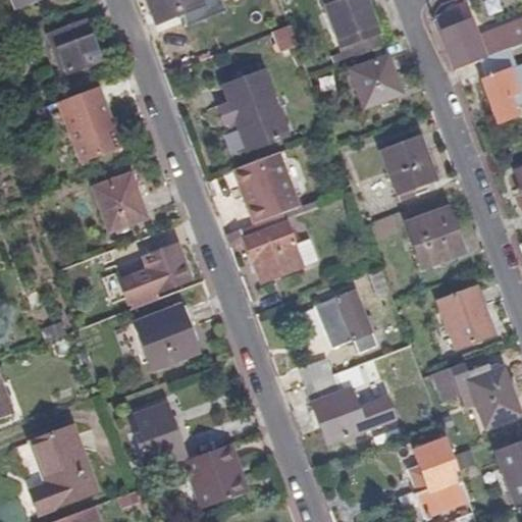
[(10,0),(14,9),(38,0),(10,0)]
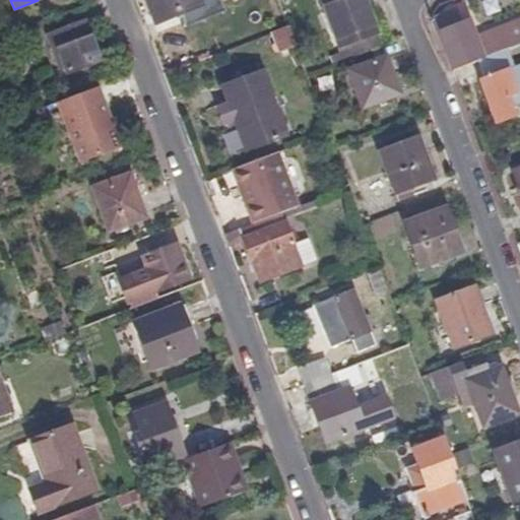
[(199,0),(145,0),(151,14),(178,5),(181,11),(201,4),(199,0)]
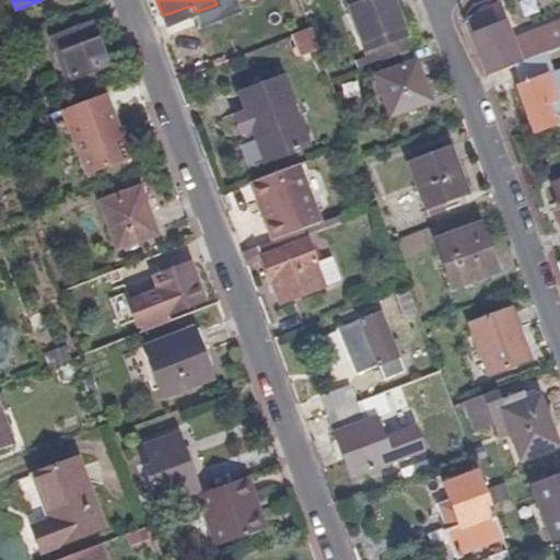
[(363,51),(403,37),(388,0),(346,0),(345,1),(363,51)]
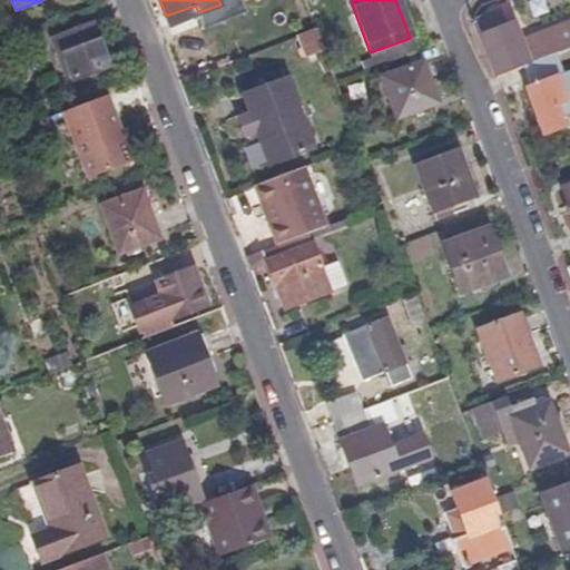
[(502,12),(475,22),(495,76),(524,66),(558,52),(569,48),(569,21),(520,40),(514,23),(508,26),(502,12)]
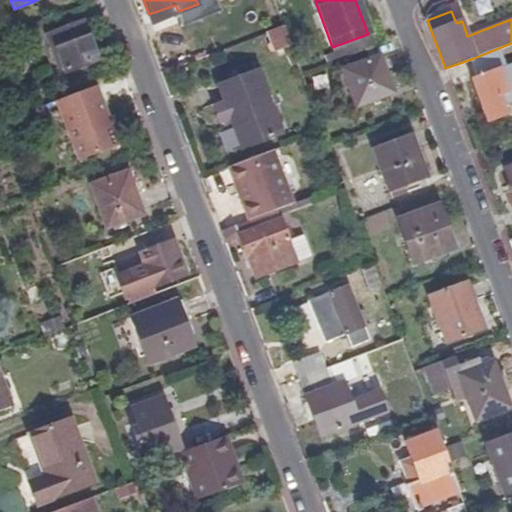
[(81,24),(50,36),(65,73),(96,62),(81,24)]
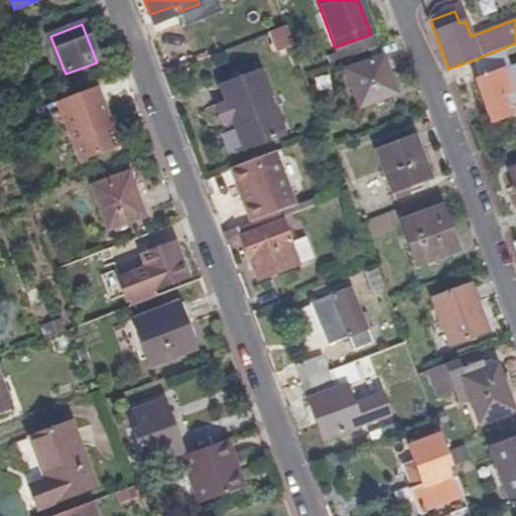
[(276,51),(292,44),(285,26),(270,31),(276,51)]
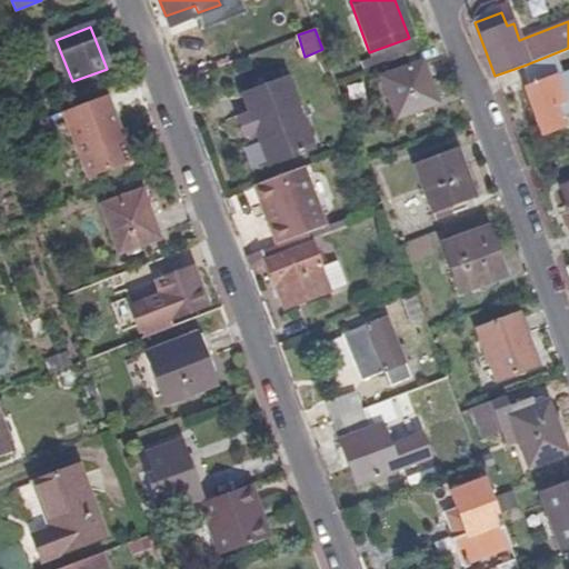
[(375,66),(413,51),(409,38),(369,52),(371,59),(375,66)]
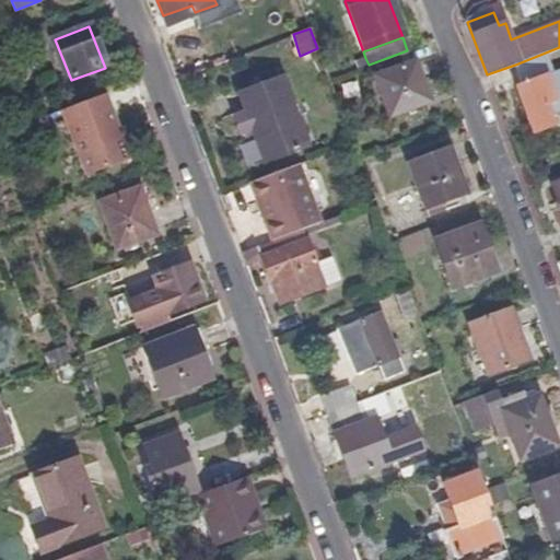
[(521,80),(514,83),(533,130),(551,124),(544,102),(557,97),(547,71),(553,68),(548,51),(515,65),(521,80)]
